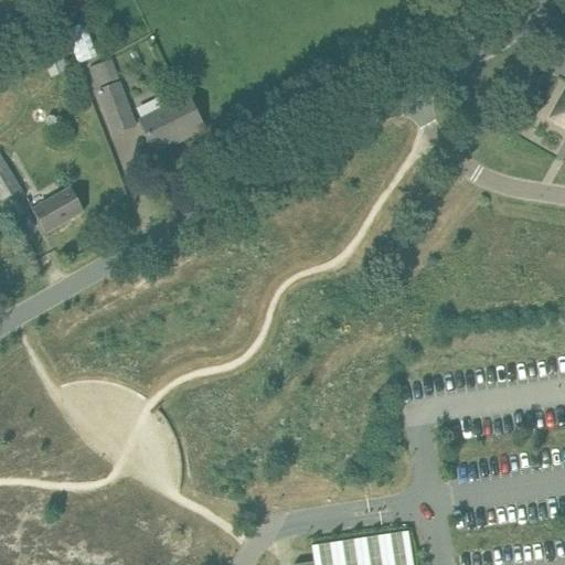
[(78,64),(97,57),(85,24),(66,31),(78,64)]
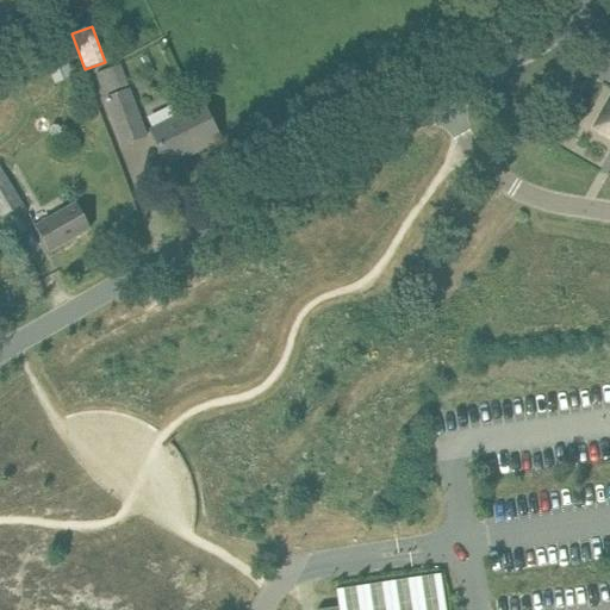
[(53,82),(70,73),(61,50),(42,58),(53,82)]
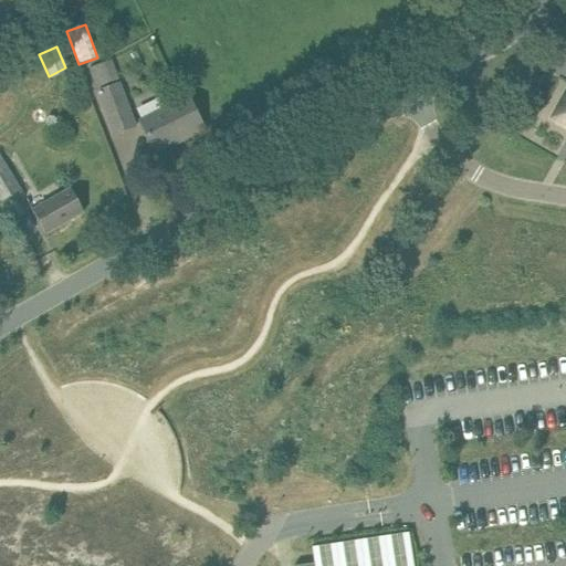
[(111,61),(86,69),(94,87),(117,80),(111,61)]
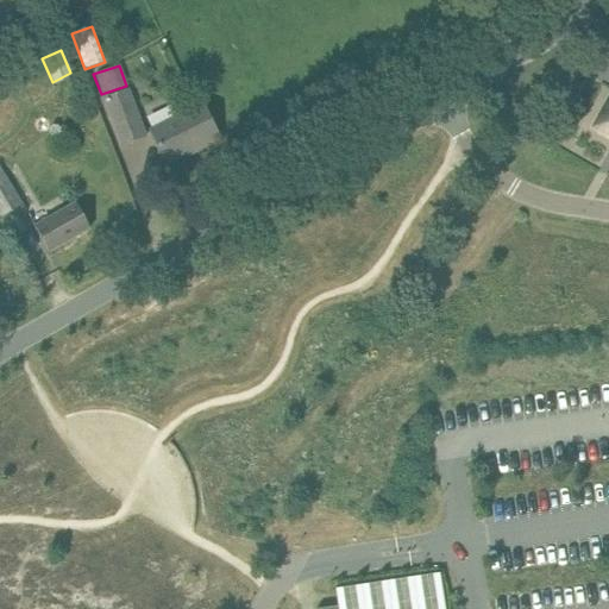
[(127,89),(104,98),(121,144),(144,136),(127,89)]
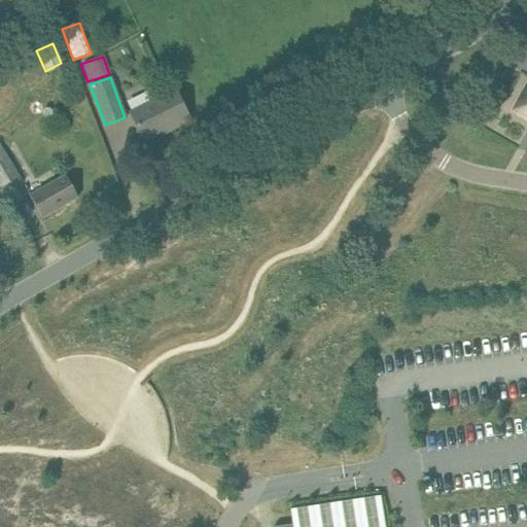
[(526,90),(517,109),(526,114),(526,90)]
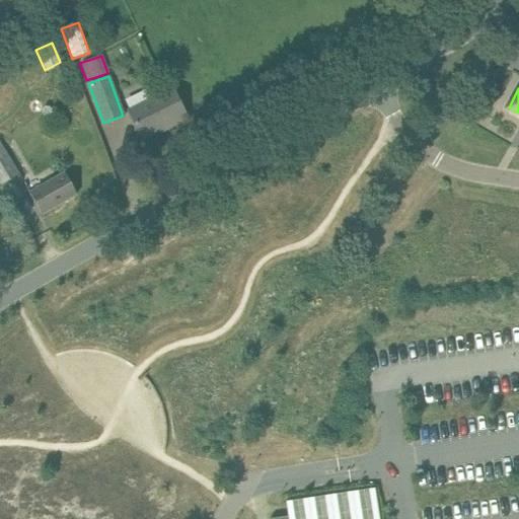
[(168,126),(186,118),(170,90),(127,110),(141,137),(167,124),(168,126)]
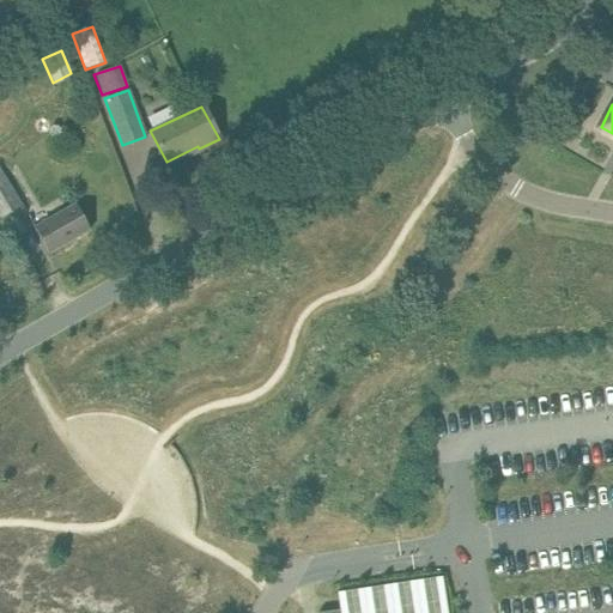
[(0,171),(0,217),(0,218),(22,206),(0,171)]
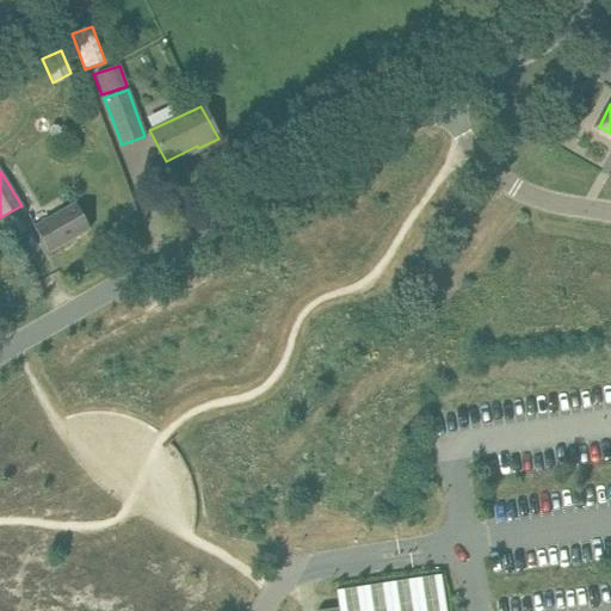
[(48,252),(90,228),(76,204),(35,227),(48,252)]
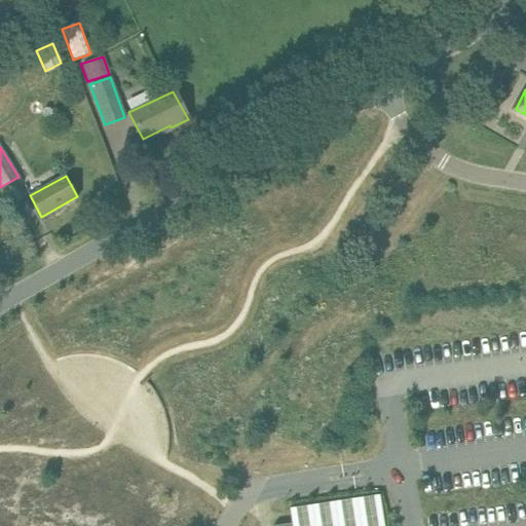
[(384,525),(380,495),(290,509),(291,523),(291,525),(384,525)]
